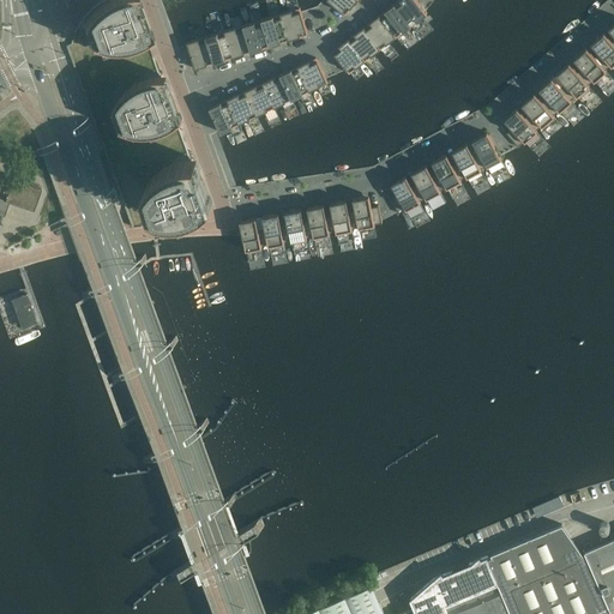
[(132,0),(101,0),(97,2),(94,5),(90,8),(86,12),(84,14),(82,18),(79,22),(77,25),(76,29),(73,31),(71,40),(72,42),(66,44),(66,47),(128,215),(151,206),(154,211),(158,214),(163,215),(169,215),(174,216),(176,215),(180,215),(184,215),(187,214),(190,214),(193,212),(196,211),(197,211),(198,210),(200,209),(202,209),(203,208),(204,206),(208,205),(206,202),(192,161),(132,0)]
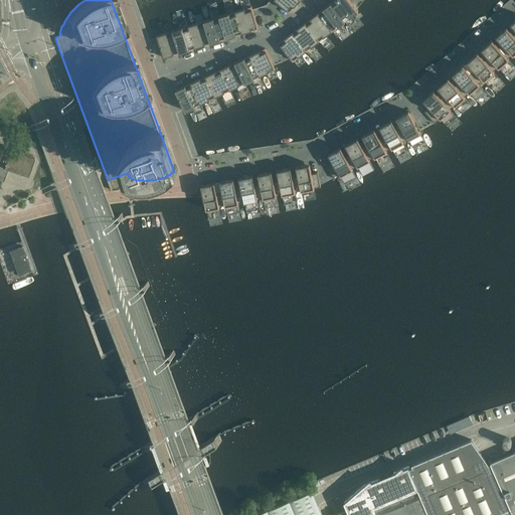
[(275,0),(289,12),(299,0),(275,0)]
